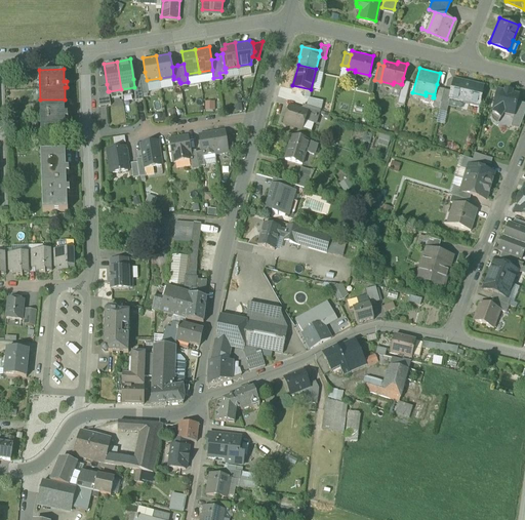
[(139,78),(142,91),(149,90),(147,80),(145,72),(138,73),(139,78)]
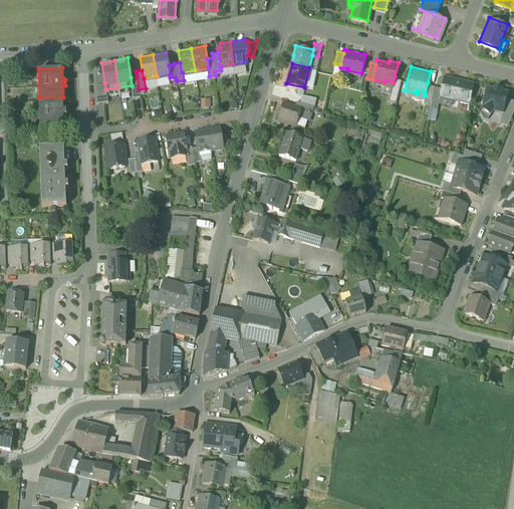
[(440,91),(441,92),(454,94),(460,96),(460,98),(469,100),(474,80),(462,78),(461,79),(457,78),(457,77),(444,74),(442,85),(440,91)]
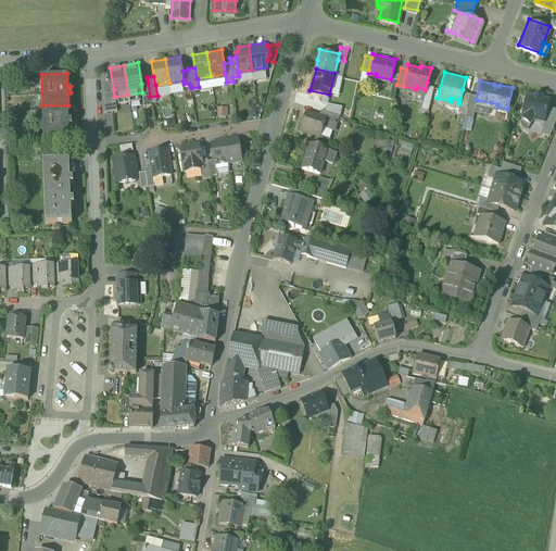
[(148,83),(141,84),(142,92),(143,103),(151,102),(150,97),(148,83)]
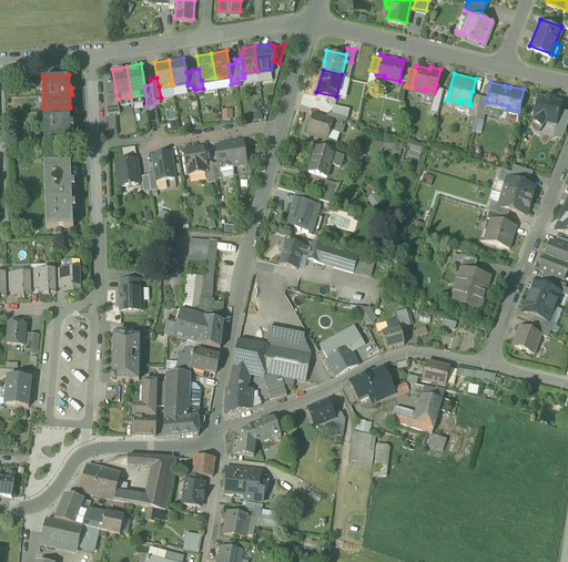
[(432,101),(439,103),(443,87),(436,84),(435,91),(434,91),(432,101)]
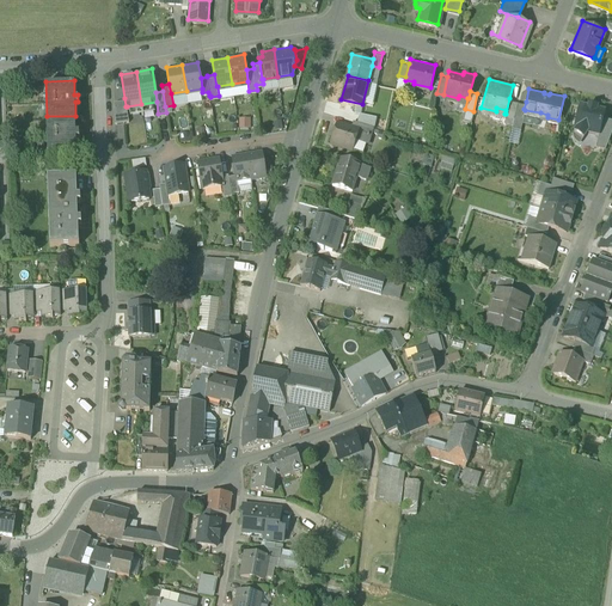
[(124,98),(115,99),(115,121),(129,118),(127,106),(126,106),(124,98)]
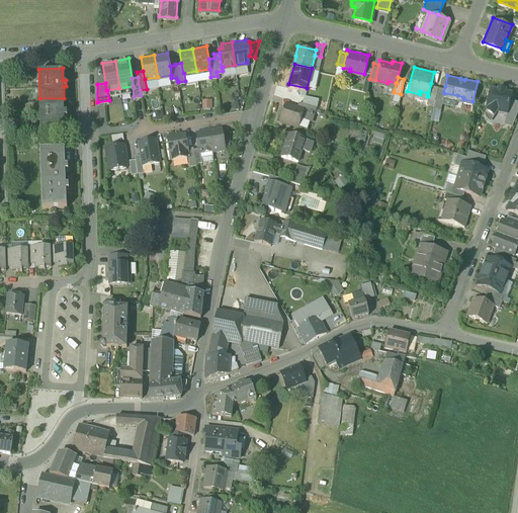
[(426,101),(434,103),(438,85),(431,83),(428,96),(427,96),(426,101)]
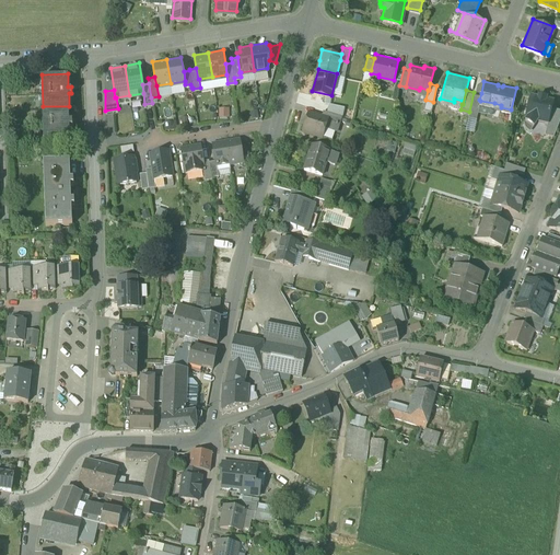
[(481,93),(474,92),(469,112),(468,114),(476,116),(478,110),(480,101),(479,100),(481,93)]
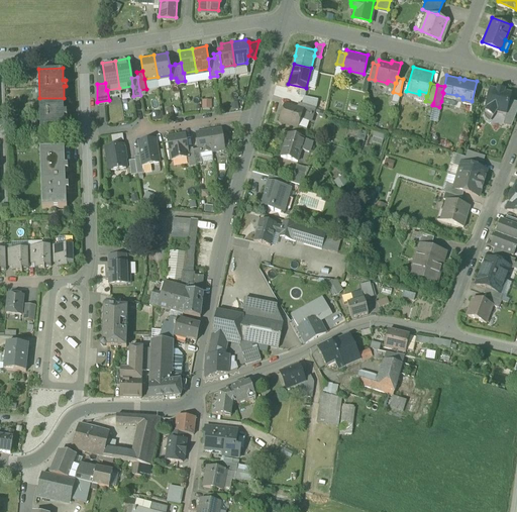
[(511,90),(504,88),(497,86),(490,85),(485,106),(486,106),(485,107),(485,108),(493,113),(496,109),(506,111),(509,97),(511,90)]
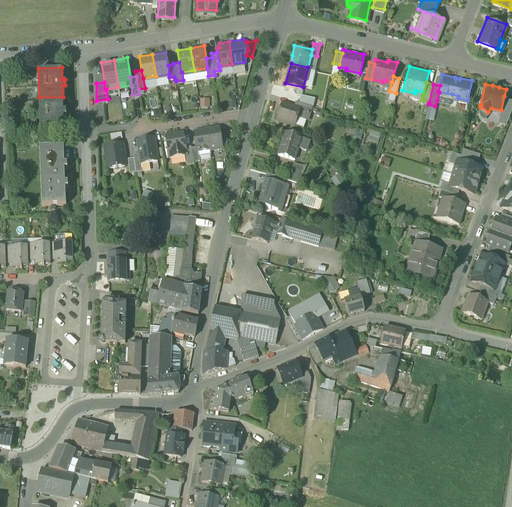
[(299,99),(313,103),(315,95),(301,92),(299,99)]
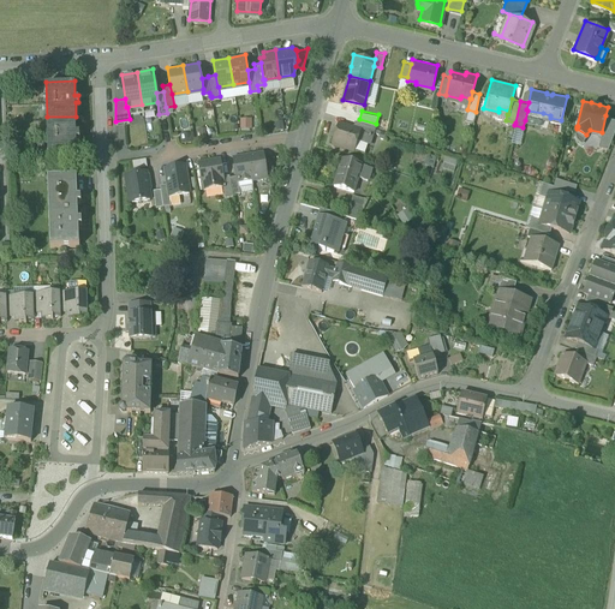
[(542,115),(543,113),(527,111),(525,120),(541,124),(542,115)]
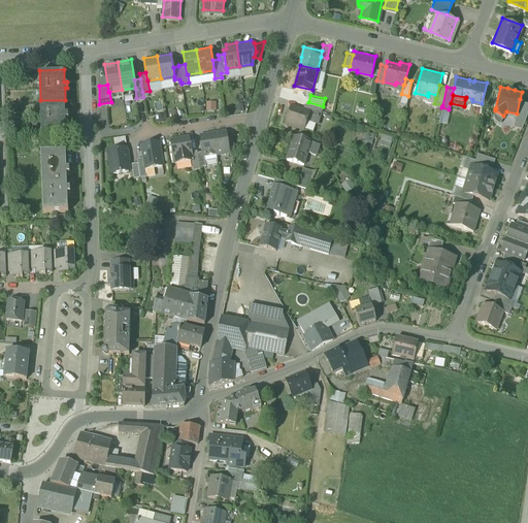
[(206,99),(207,107),(217,106),(216,98),(206,99)]
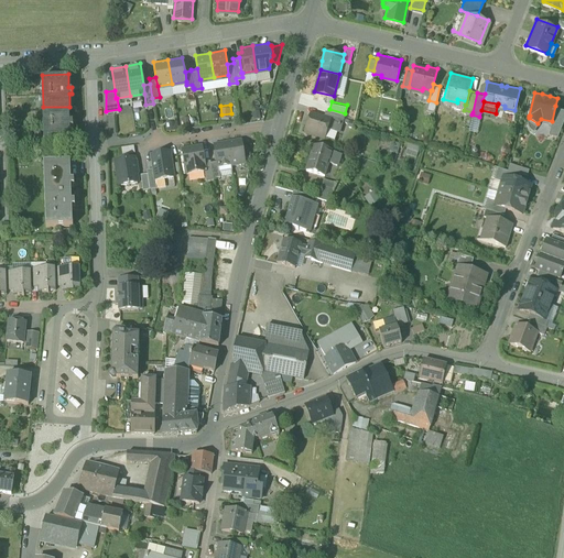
[(549,132),(557,134),(563,117),(563,107),(555,106),(552,121),(549,132)]
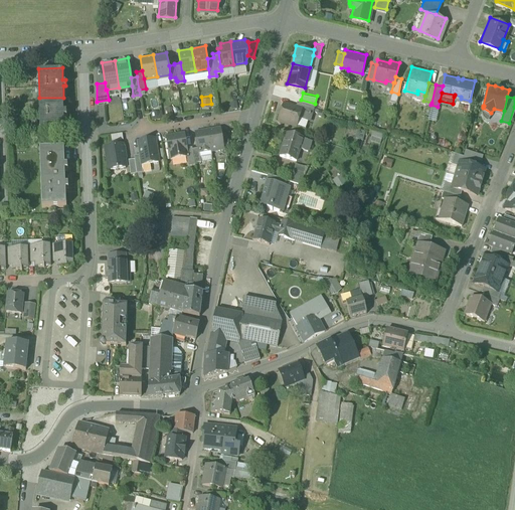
[(63,109),(63,98),(39,98),(40,128),(64,127),(64,115),(66,114),(66,109),(63,109)]
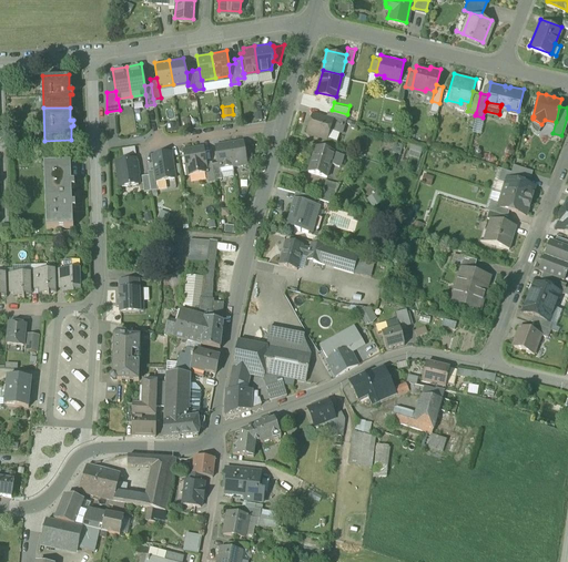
[(333,119),(345,122),(347,115),(328,109),(326,115),(333,118),(333,119)]
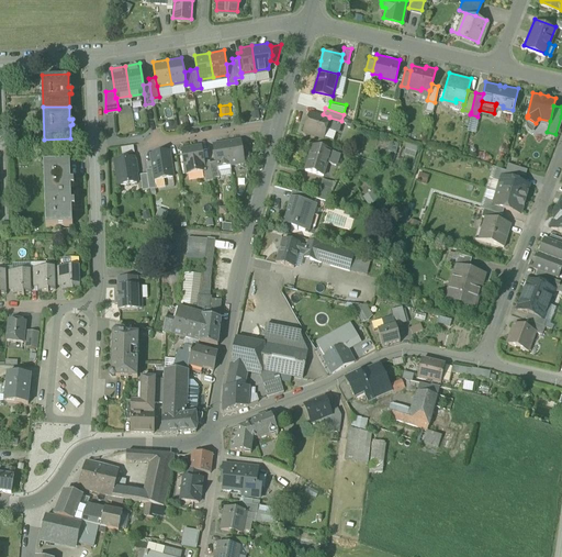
[(304,129),(323,134),(329,118),(329,117),(323,114),(310,110),(304,129)]
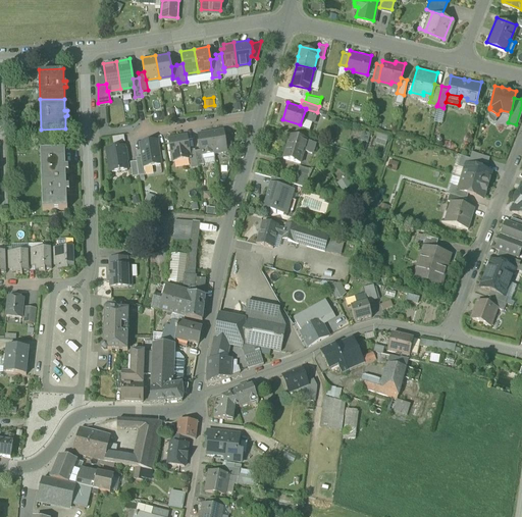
[(498,114),(489,109),(487,111),(489,117),(493,120),(498,114)]
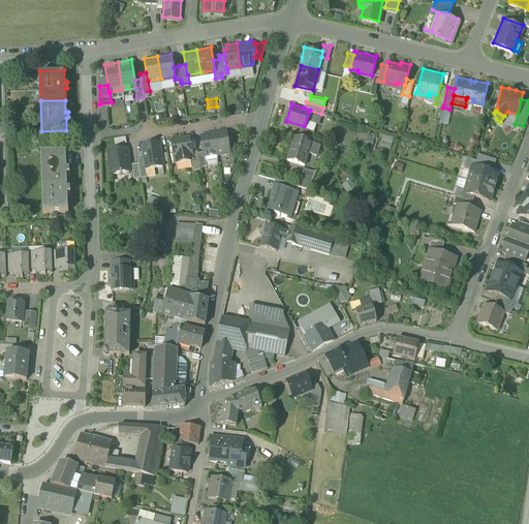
[(226,129),(214,131),(217,152),(229,150),(228,146),(227,133),(226,129)]
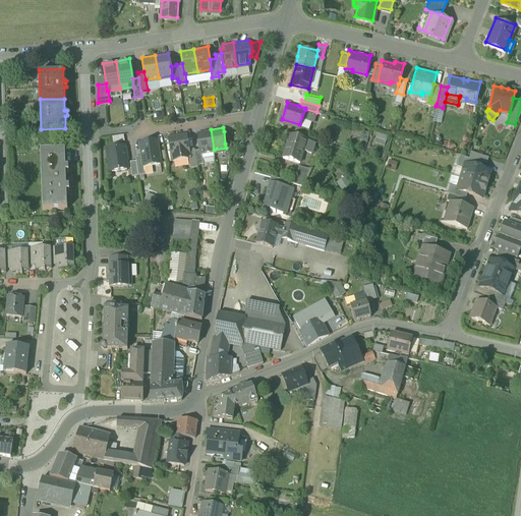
[(360,135),(367,137),(369,129),(362,127),(360,135)]
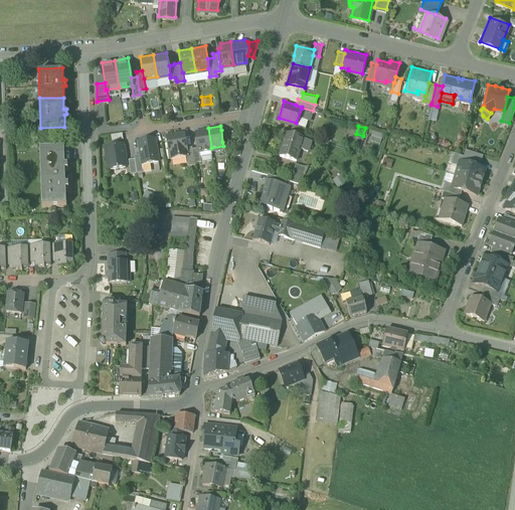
[(212,152),(211,148),(208,128),(195,130),(198,145),(199,154),(200,154),(212,152)]
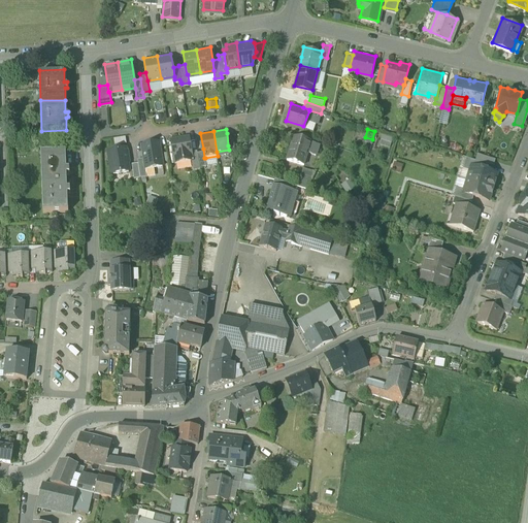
[(124,133),(113,135),(114,142),(125,140),(124,133)]
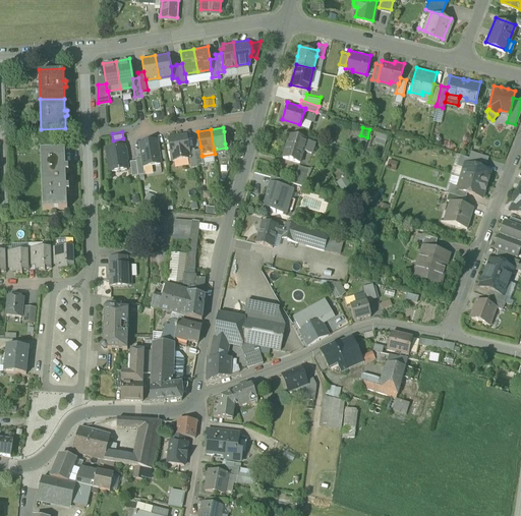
[(300,160),(303,148),(306,137),(289,132),(283,154),(300,160)]
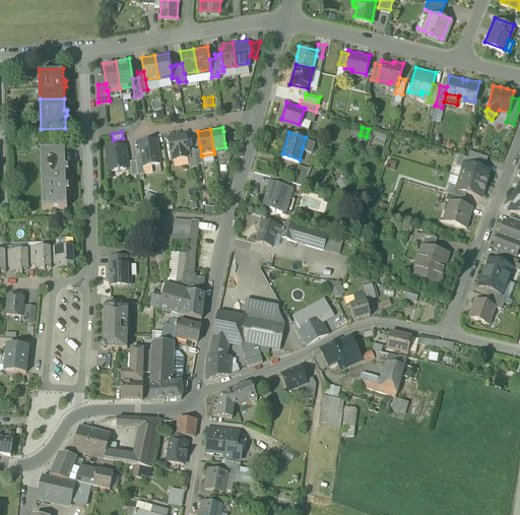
[(169,135),(172,157),(188,154),(189,154),(188,146),(186,133),(169,135)]
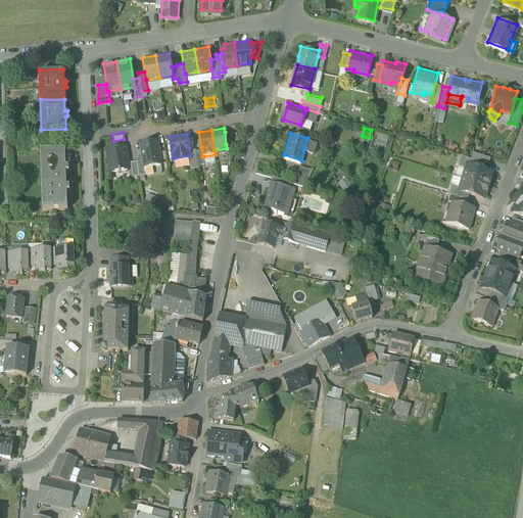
[(142,154),(144,165),(161,161),(157,138),(140,141),(142,154)]
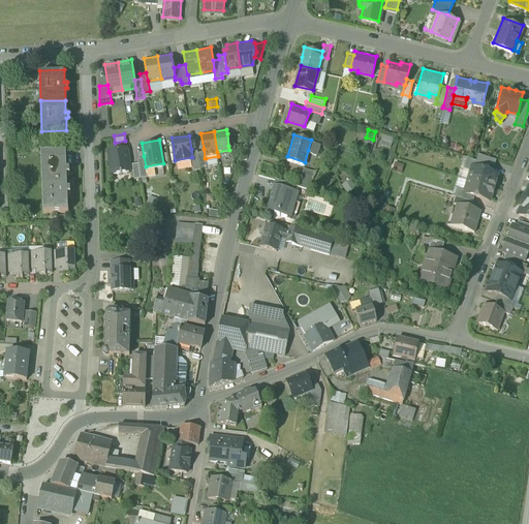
[(319,142),(311,140),(308,150),(316,152),(319,142)]
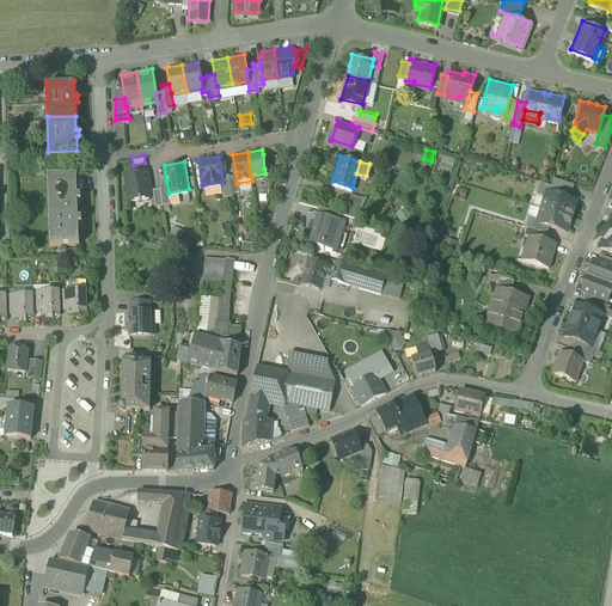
[(126,171),(129,199),(139,197),(140,197),(140,196),(150,195),(145,169),(126,171)]
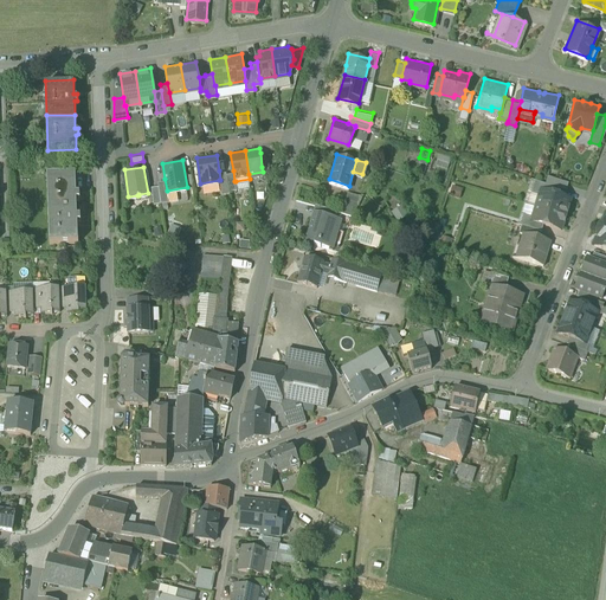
[(230,191),(229,188),(226,172),(226,169),(219,171),(220,180),(219,180),(221,192),(230,191)]
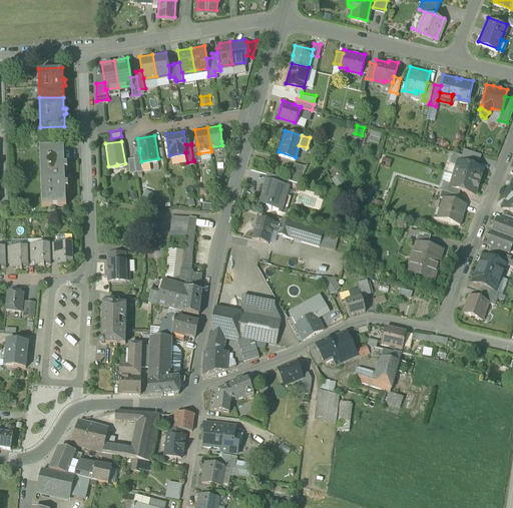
[(41,175),(42,203),(66,202),(65,185),(68,185),(68,180),(65,180),(65,174),(64,166),(67,166),(67,161),(64,161),(64,144),(40,145),(41,175)]
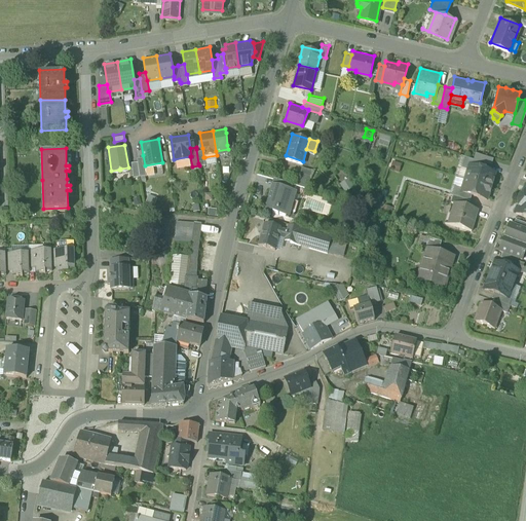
[(202,148),(196,149),(198,163),(205,162),(204,157),(203,157),(202,148)]
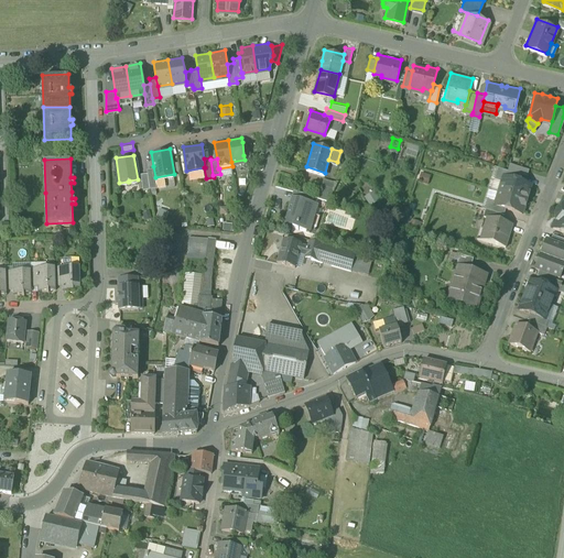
[(510,161),(508,167),(517,171),(527,174),(529,167),(510,161)]
